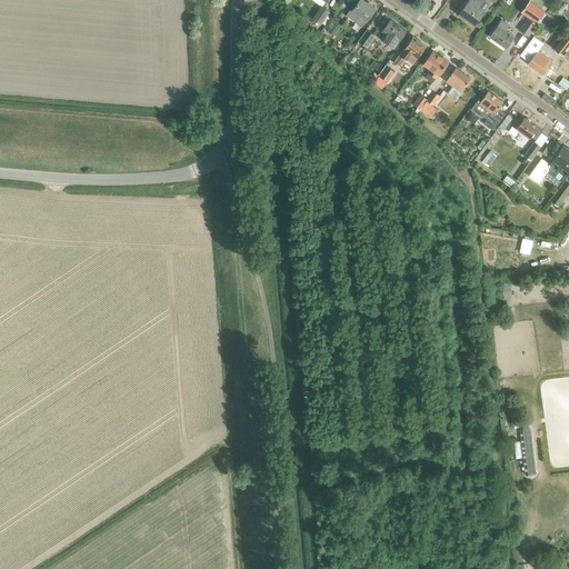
[(346,16),(362,27),(375,9),(362,0),(360,0),(353,10),(351,9),(346,16)]
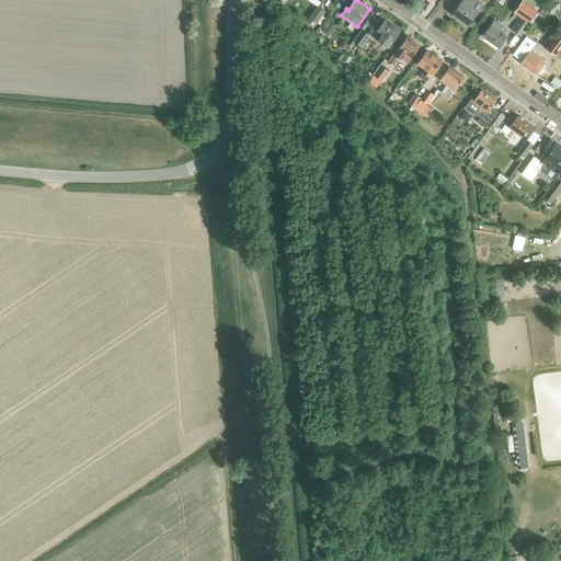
[(462,0),(453,14),(467,25),(477,11),(482,4),(476,0),(474,0),(474,1),(473,0),(472,0),(462,0)]
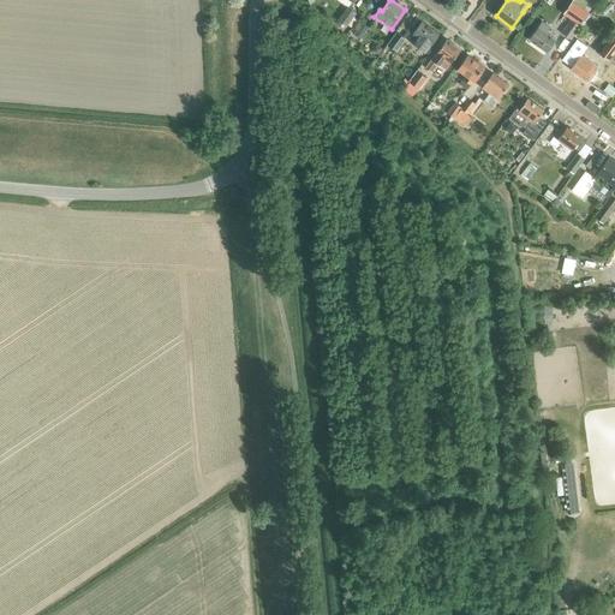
[(572,0),(572,1),(563,13),(572,19),(571,21),(580,27),(589,13),(584,10),(590,0),(572,0)]
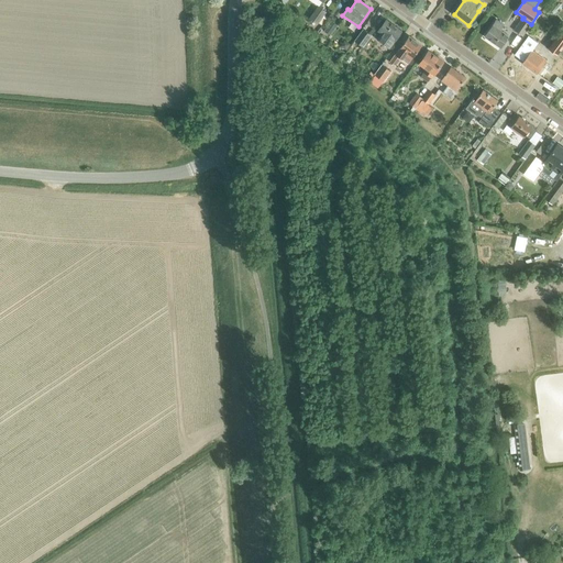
[(311,18),(310,19),(318,24),(318,22),(326,12),(327,11),(319,6),(319,7),(311,18)]
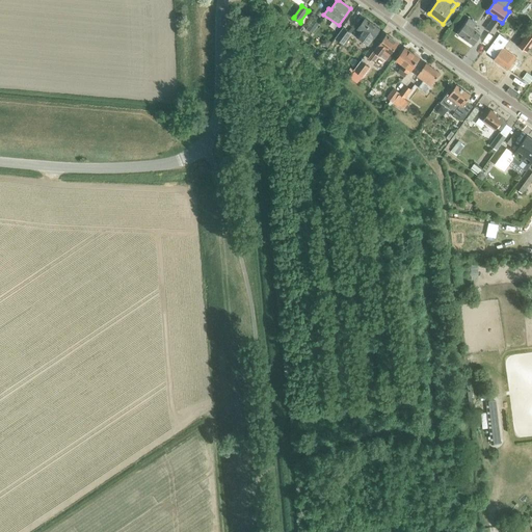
[(494,18),(486,29),(494,34),(502,23),(494,18)]
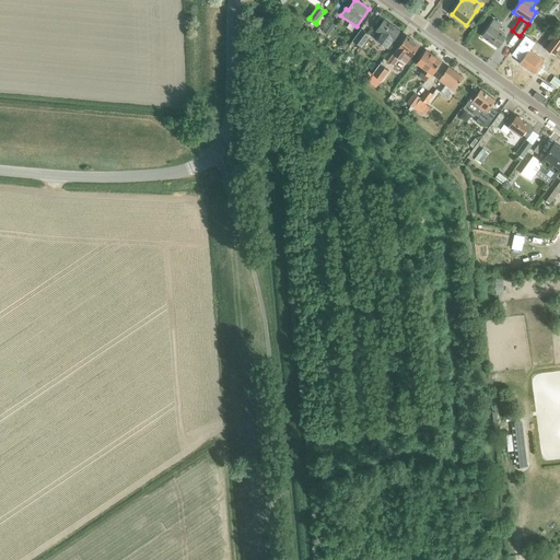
[(323,31),(329,35),(337,24),(330,20),(323,31)]
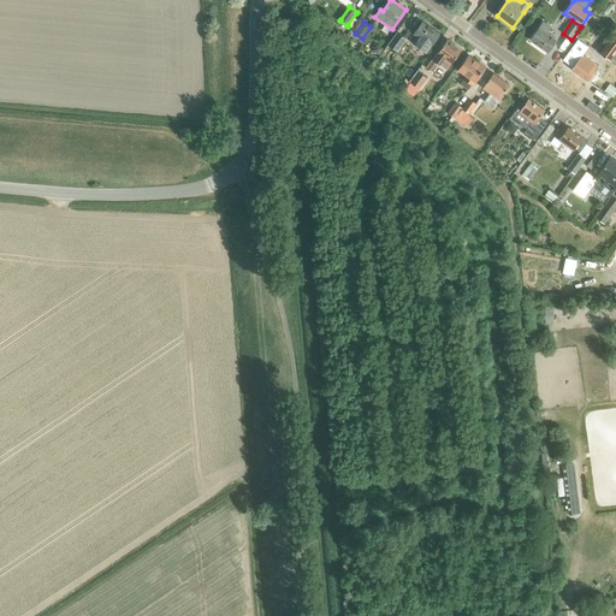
[(414,34),(418,37),(414,43),(426,53),(439,35),(422,22),(414,34)]
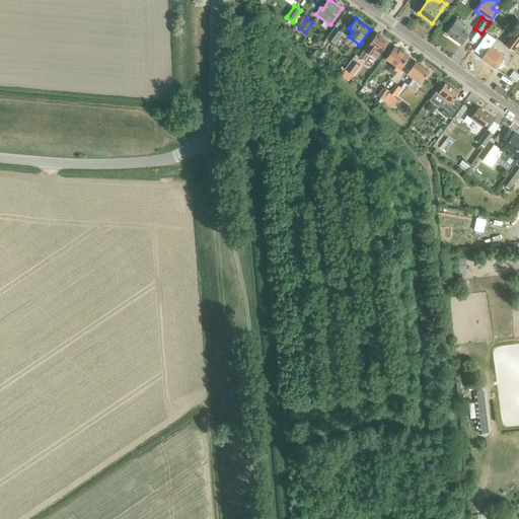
[(447,33),(461,44),(468,33),(460,27),(464,23),(457,18),(447,33)]
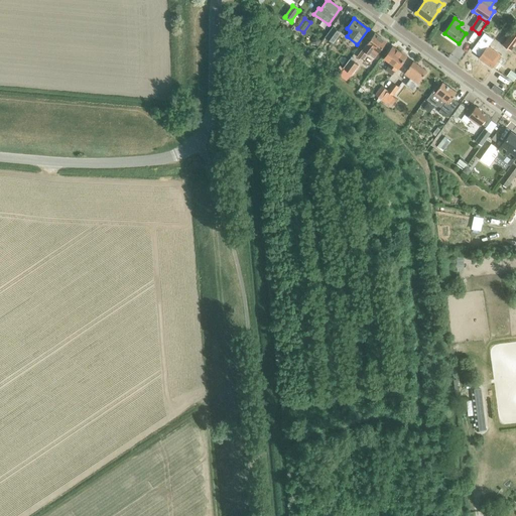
[(515,26),(502,44),(510,50),(515,42),(515,26)]
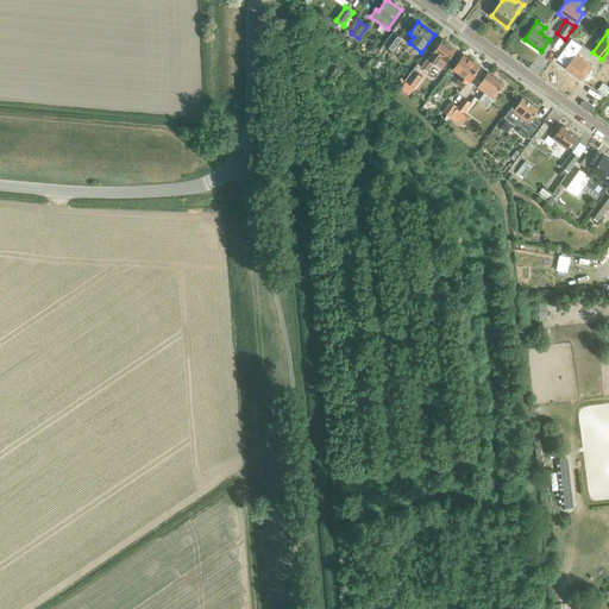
[(384,44),(393,50),(402,38),(393,32),(384,44)]
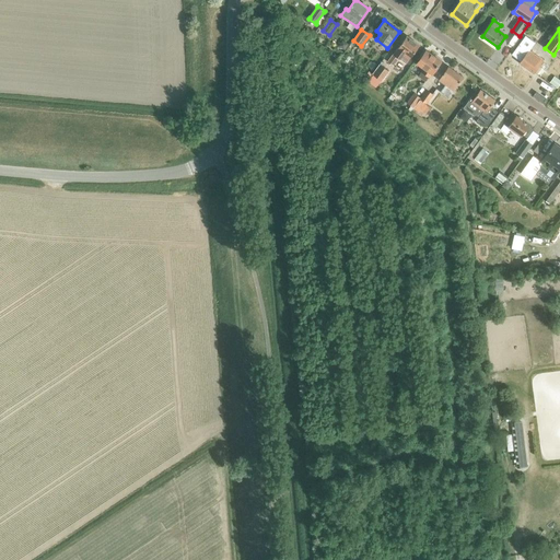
[(394,55),(388,62),(393,66),(398,58),(399,59),(406,63),(410,58),(419,46),(407,36),(397,49),(394,55)]
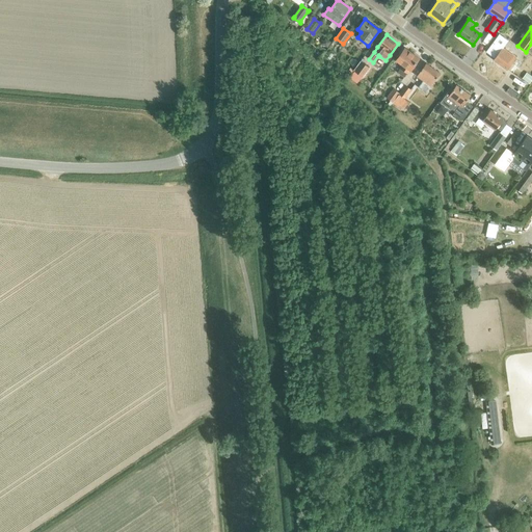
[(400,69),(407,74),(409,71),(410,71),(419,58),(405,48),(396,60),(402,65),(400,69)]
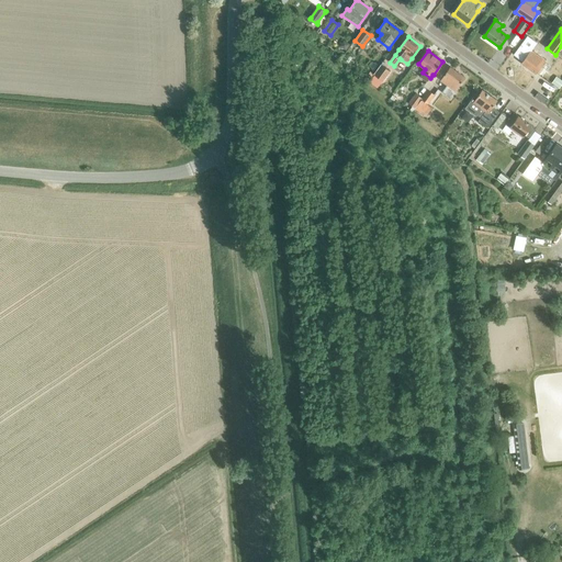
[(529,53),(521,64),(536,74),(546,62),(530,51),(529,53)]
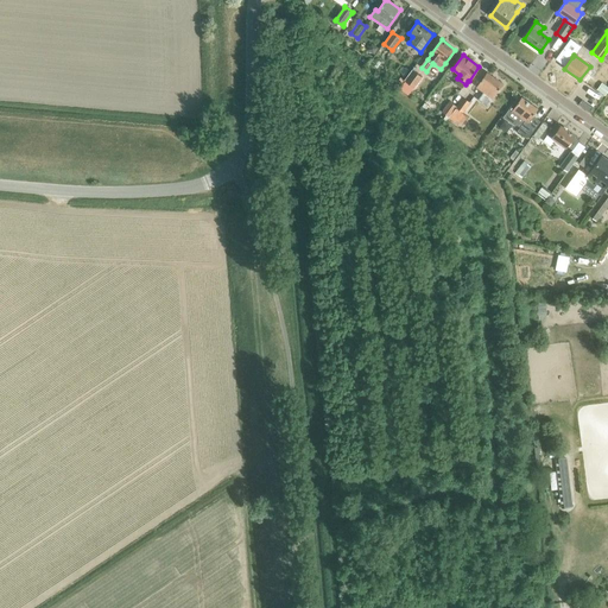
[(405,81),(415,88),(422,77),(412,70),(405,81)]
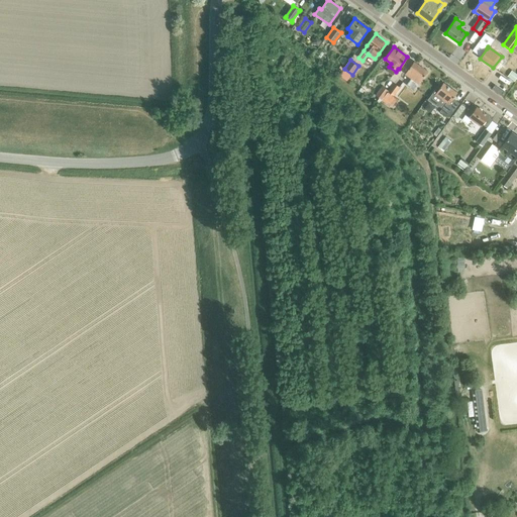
[(412,78),(407,85),(414,90),(419,84),(427,72),(414,62),(405,74),(412,78)]
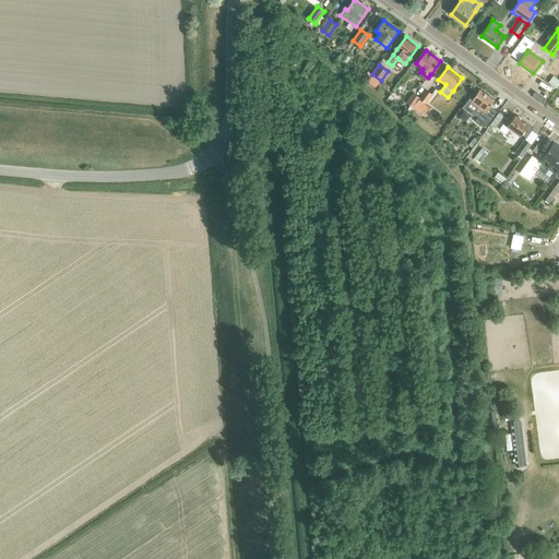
[(425,104),(432,94),(426,90),(413,108),(417,113),(419,110),(425,115),(430,107),(425,104)]
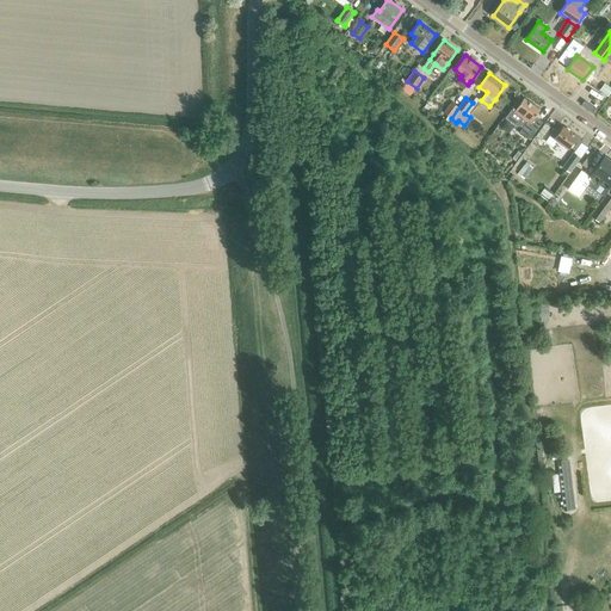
[(506,117),(507,119),(514,125),(518,124),(523,128),(520,131),(530,139),(542,122),(535,117),(541,110),(524,98),(517,107),(514,105),(506,117)]
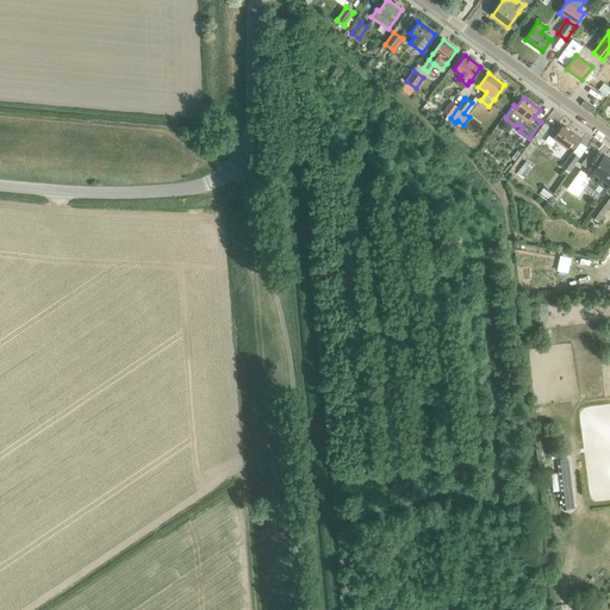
[(443,113),(450,118),(458,107),(450,103),(443,113)]
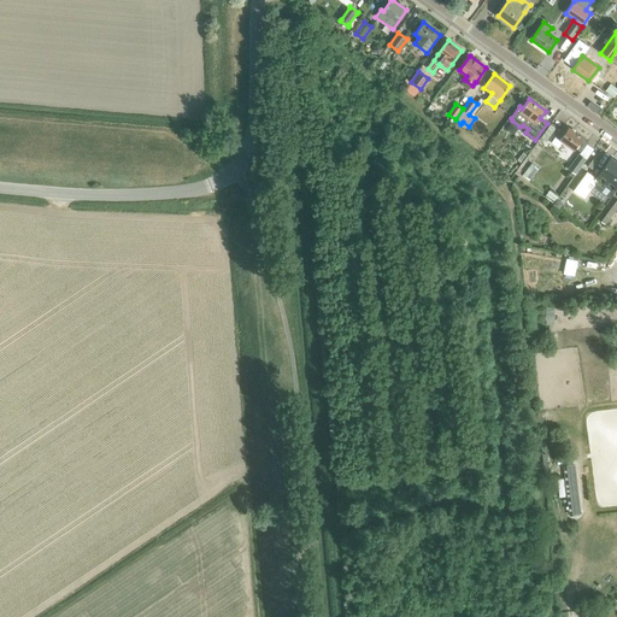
[(564,124),(556,137),(574,151),(576,148),(581,152),(582,152),(588,142),(583,139),(564,124)]
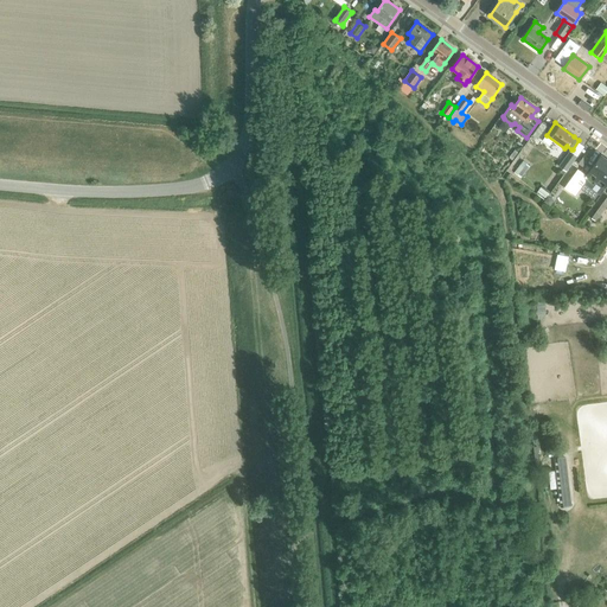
[(570,151),(558,166),(567,171),(577,157),(570,151)]
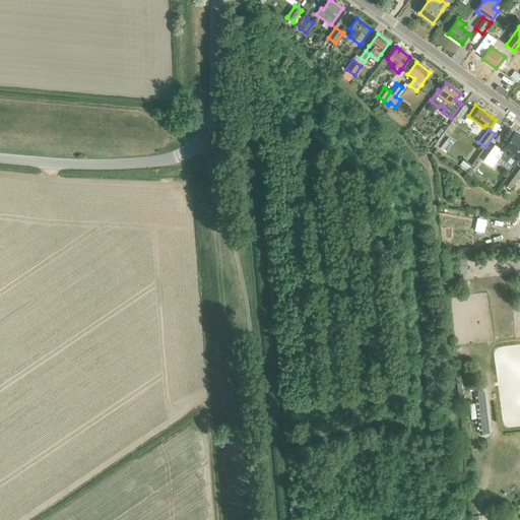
[(501,153),(508,158),(510,155),(517,160),(519,155),(519,136),(515,133),(501,153)]
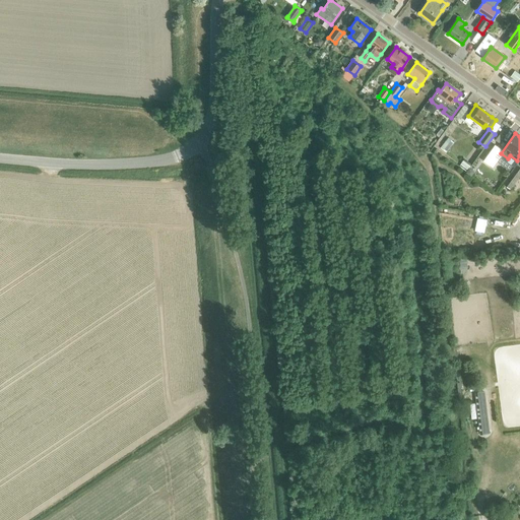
[(440,148),(446,152),(451,145),(446,141),(440,148)]
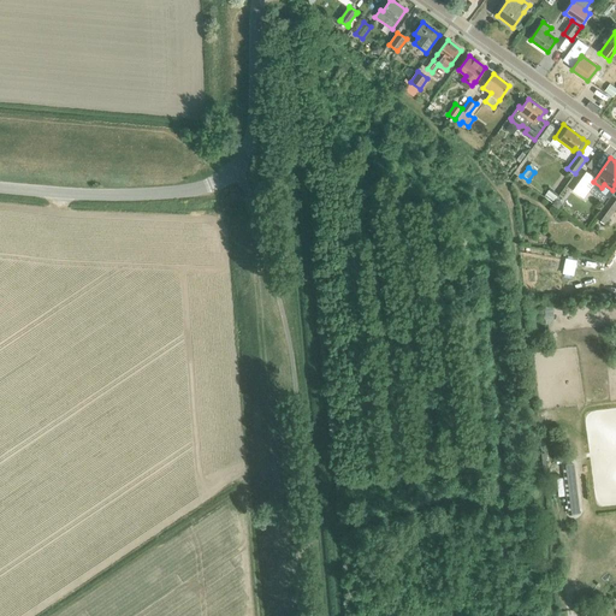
[(576,194),(584,199),(593,184),(586,179),(586,181),(582,178),(573,190),(578,193),(576,194)]
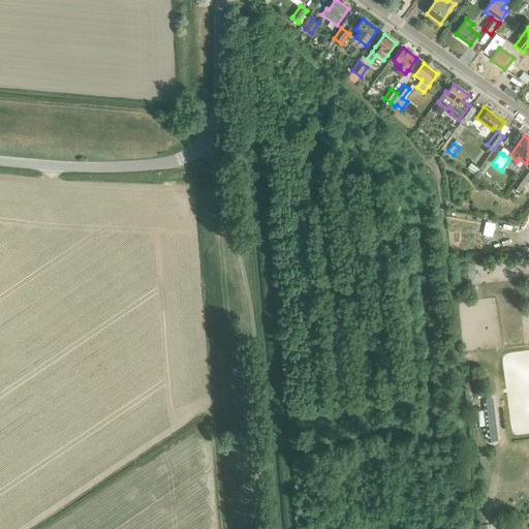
[(472,162),(469,166),(476,173),(479,167),(472,162)]
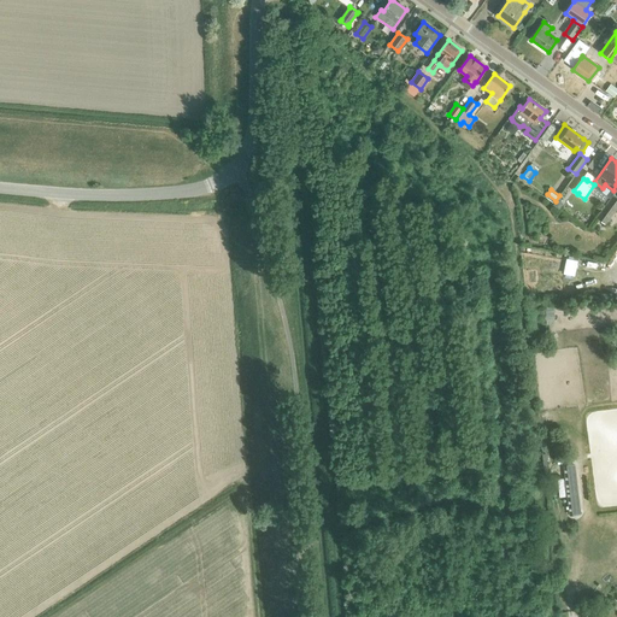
[(616,199),(612,197),(597,218),(605,224),(616,207),(616,199)]
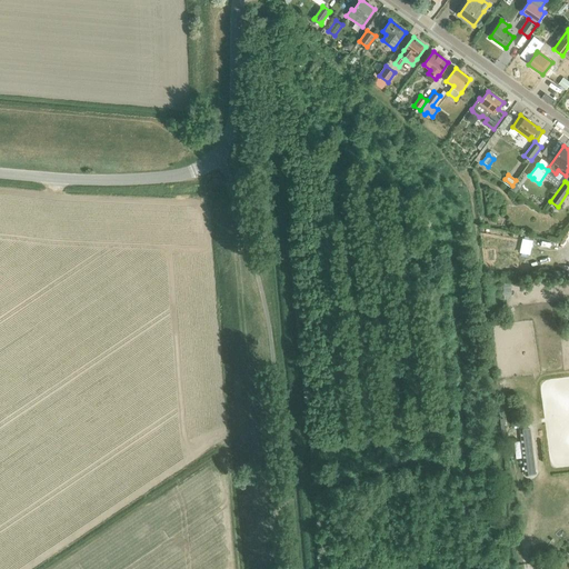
[(520,417),(511,418),(512,427),(521,426),(520,417)]
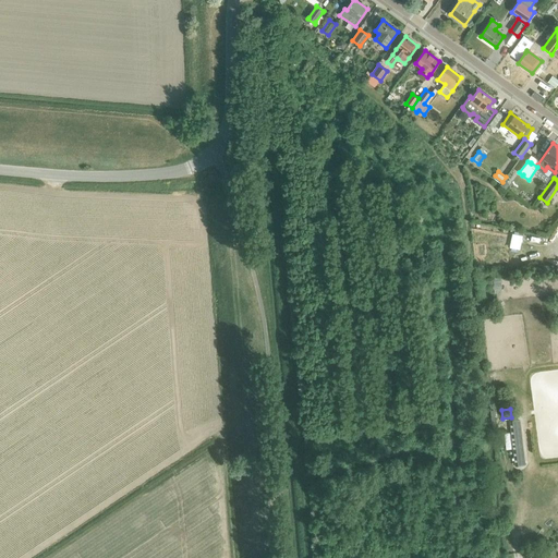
[(510,421),(510,429),(514,463),(514,465),(525,464),(524,462),(521,428),(520,420),(510,421)]
